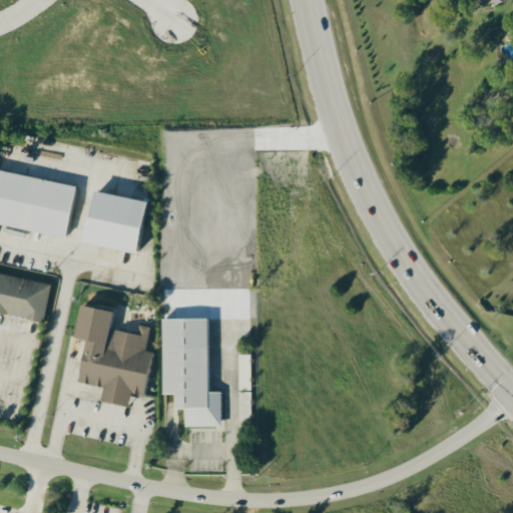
[(0,226),(0,225),(65,235),(74,182),(0,170),(0,226)]
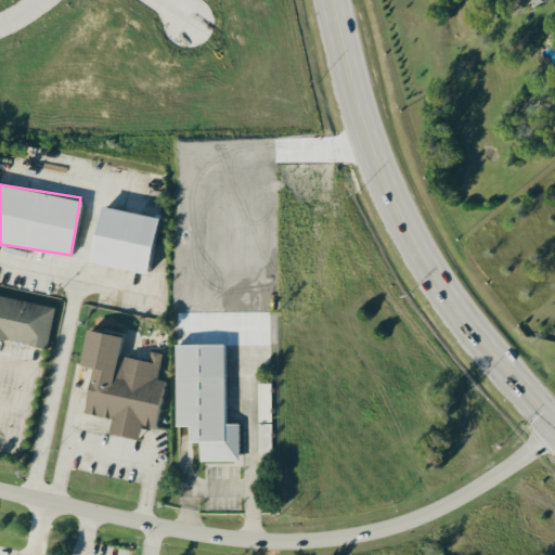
[(88,261),(145,272),(156,216),(100,205),(88,261)]
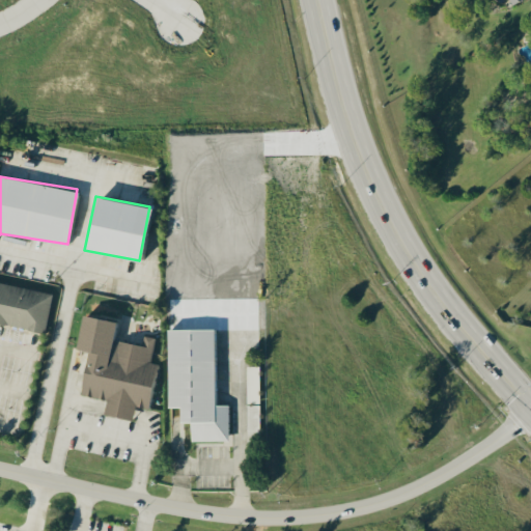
[(51,292),(0,282),(0,323),(44,332),(51,292)]
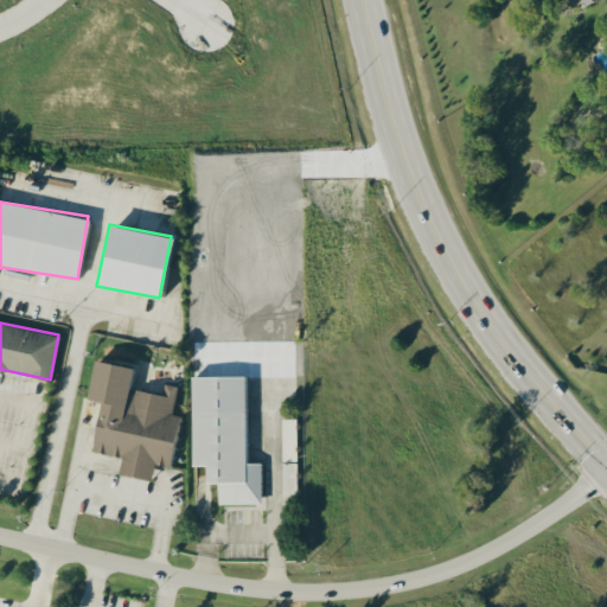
[(90,452),(121,457),(117,474),(151,480),(154,464),(168,466),(178,416),(171,414),(176,385),(164,384),(161,395),(128,389),(133,368),(94,360),(87,398),(100,401),(90,452)]
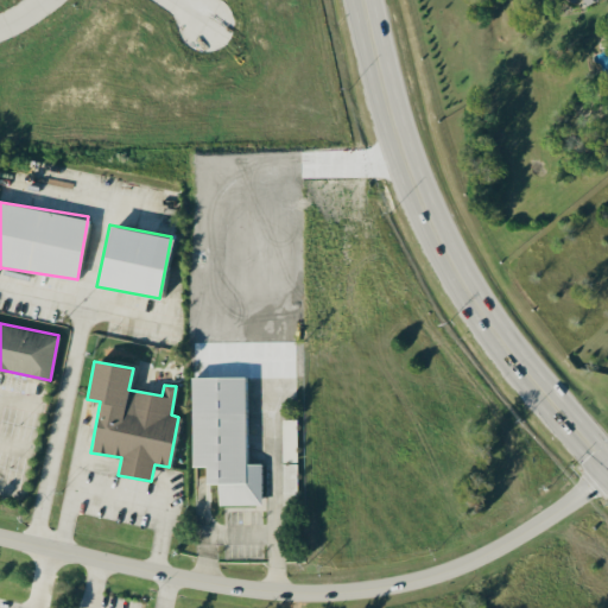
[(190,377),(191,466),(204,466),(204,483),(216,483),(217,506),(261,505),(260,463),(245,464),(244,375),(190,377)]
